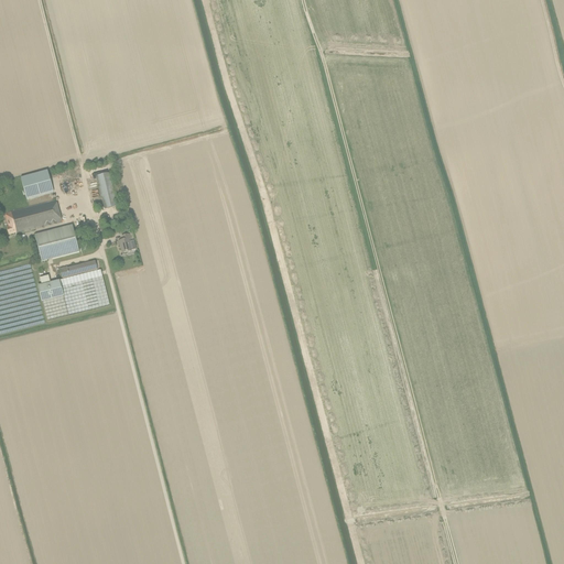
[(112,167),(95,172),(107,220),(125,216),(112,167)]
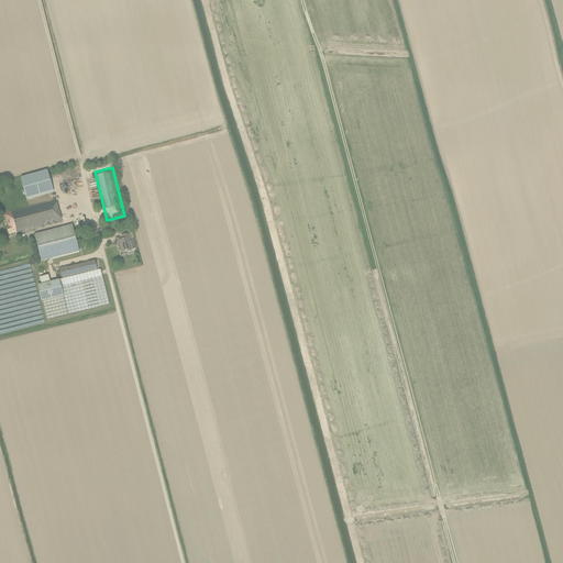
[(21,177),(26,199),(53,192),(47,169),(21,177)]
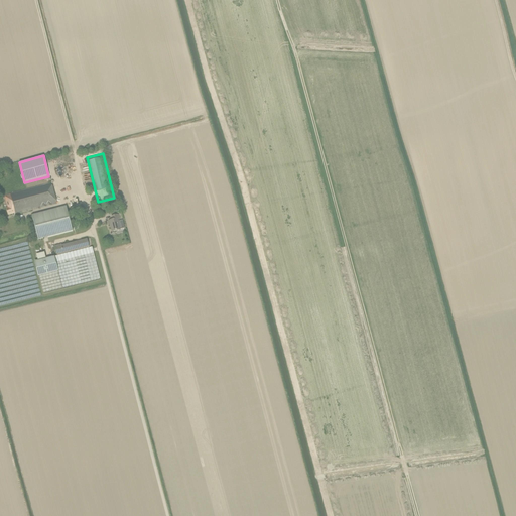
[(56,204),(51,183),(5,196),(8,208),(6,208),(8,215),(15,213),(15,214),(56,204)]
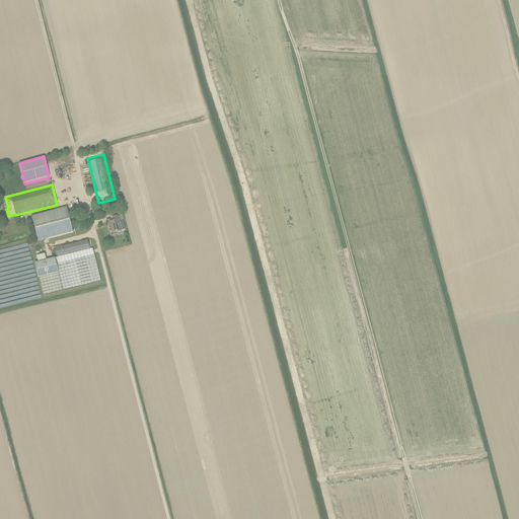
[(32,216),(39,241),(73,232),(67,207),(32,216)]
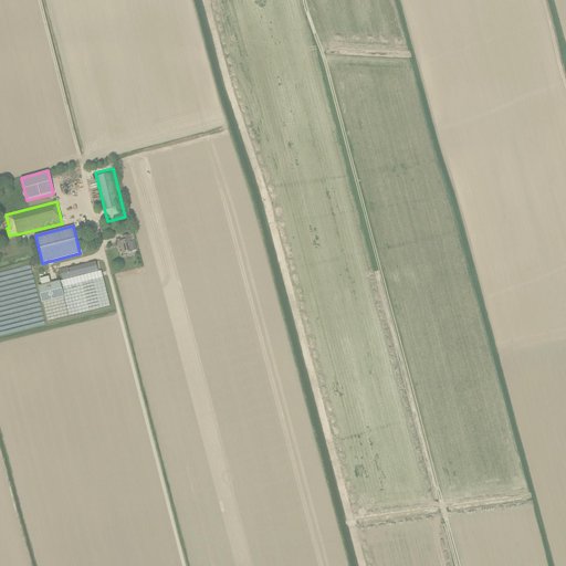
[(132,240),(129,234),(123,237),(124,240),(119,241),(122,250),(123,254),(132,252),(128,241),(132,240)]
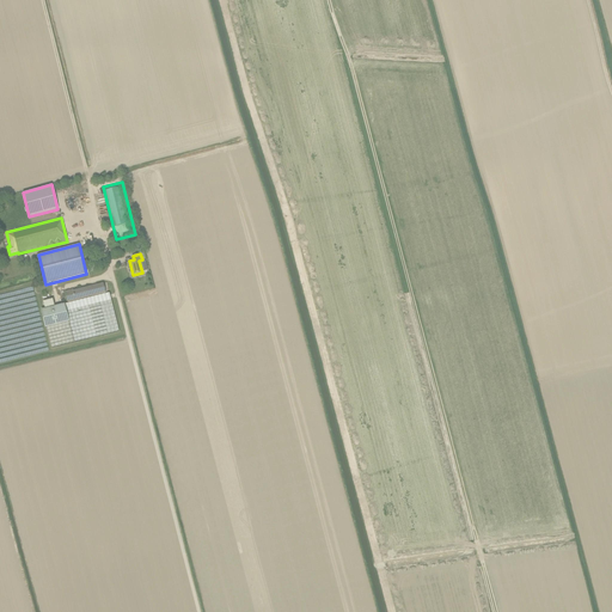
[(69,322),(54,325),(59,347),(120,331),(110,293),(68,304),(65,304),(69,322)]
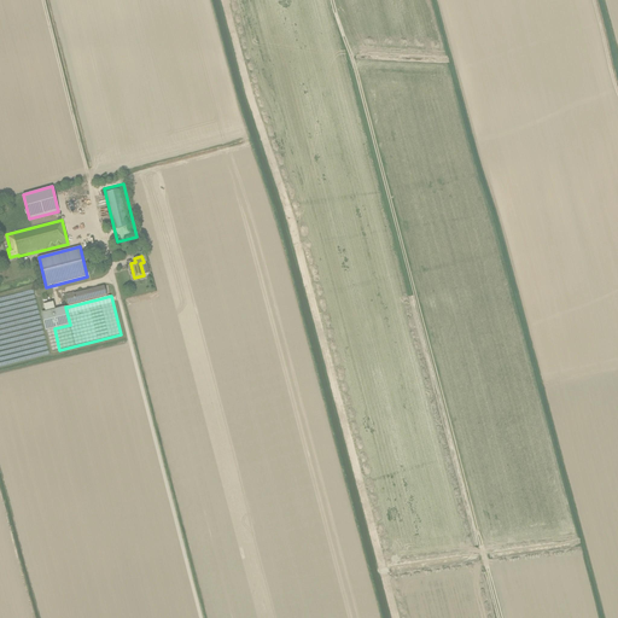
[(54,328),(70,325),(65,307),(47,312),(42,313),(46,331),(54,328)]
